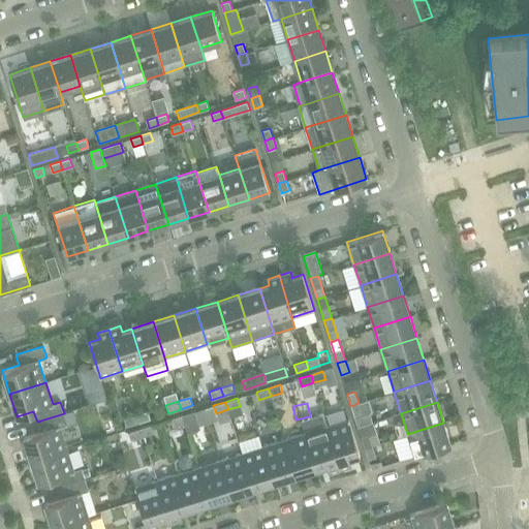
[(359,403),(350,406),(354,417),(363,415),(359,403)]
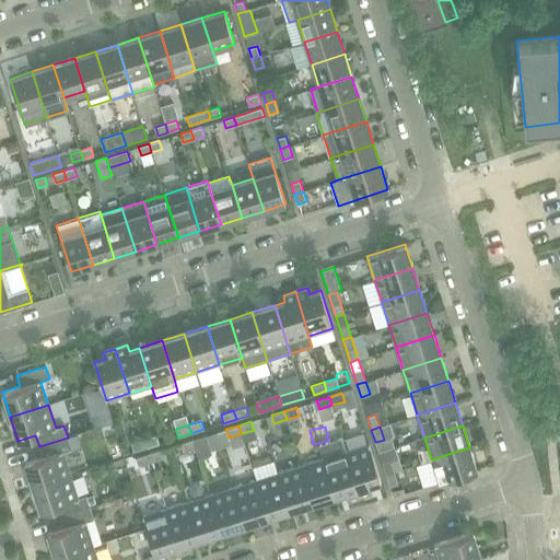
[(155,435),(143,439),(146,447),(159,444),(155,435)]
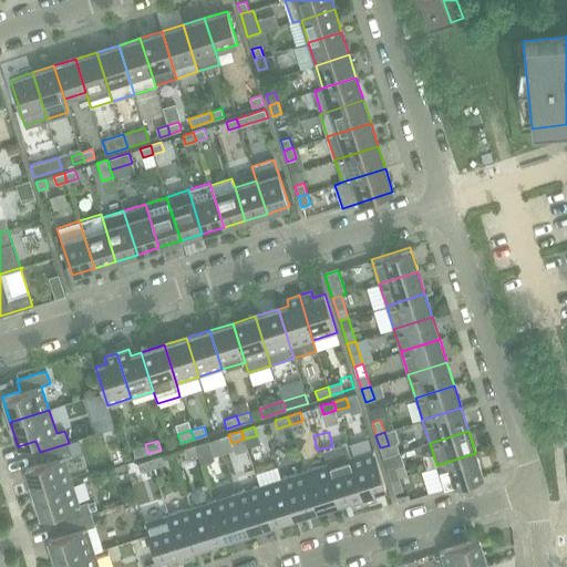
[(196,445),(198,454),(202,464),(215,460),(208,441),(196,445)]
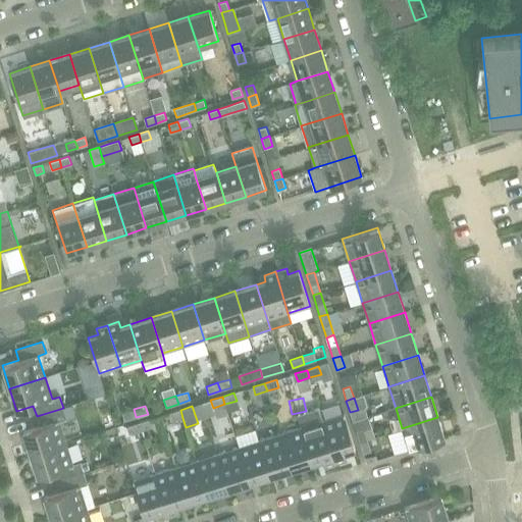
[(23,431),(31,454),(65,442),(59,421),(66,419),(63,408),(37,416),(40,426),(23,431)]
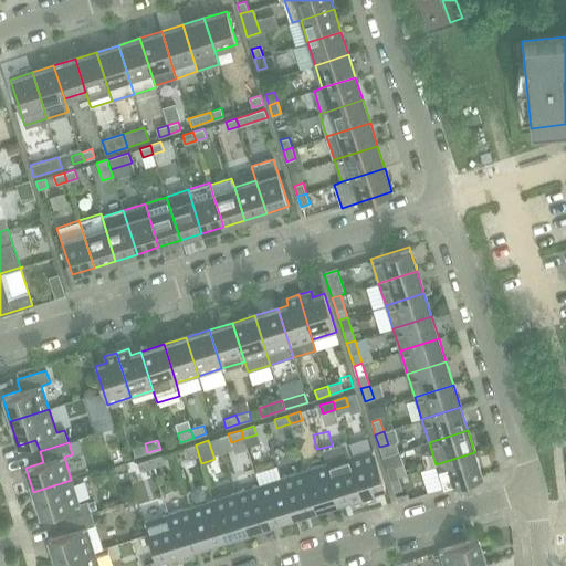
[(147,452),(145,443),(132,448),(135,457),(147,452)]
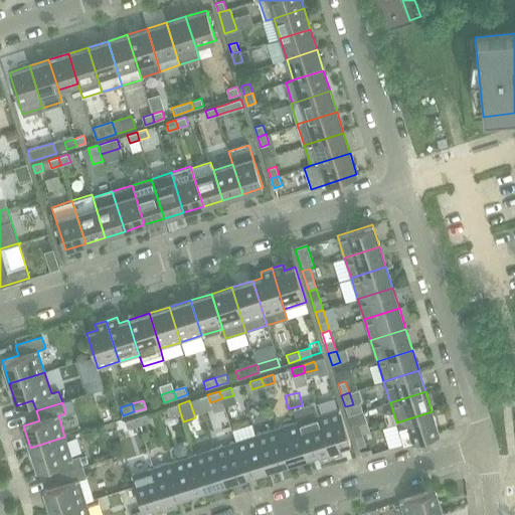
[(294,409),(298,421),(308,457),(318,454),(320,460),(331,456),(314,403),(294,409)]
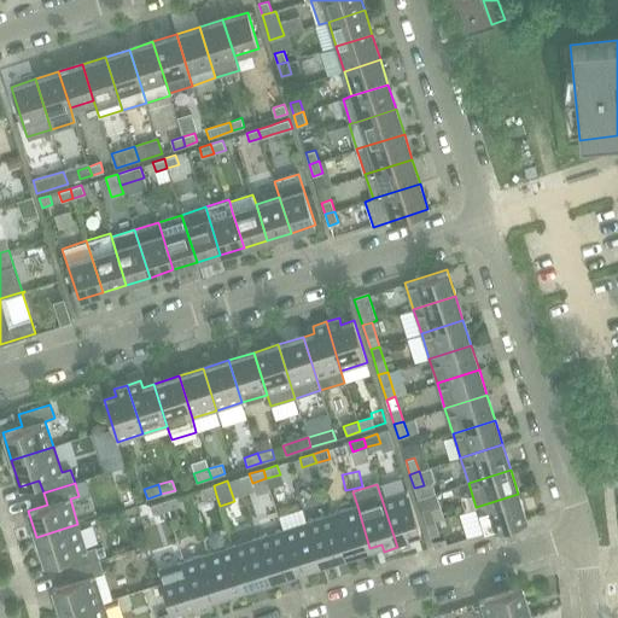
[(203,499),(216,495),(214,485),(199,489),(203,499)]
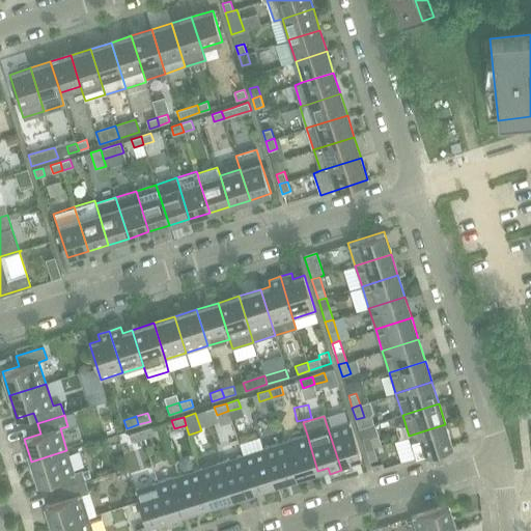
[(350,421),(328,428),(341,470),(353,467),(351,460),(361,457),(350,421)]
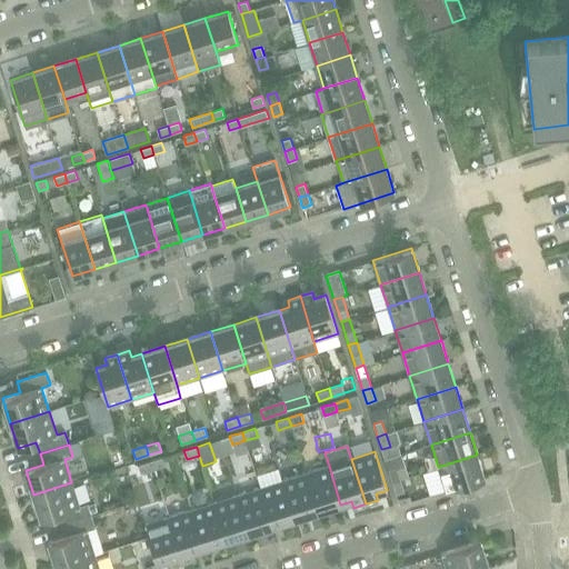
[(477,455),(438,467),(446,491),(485,479),(477,455)]
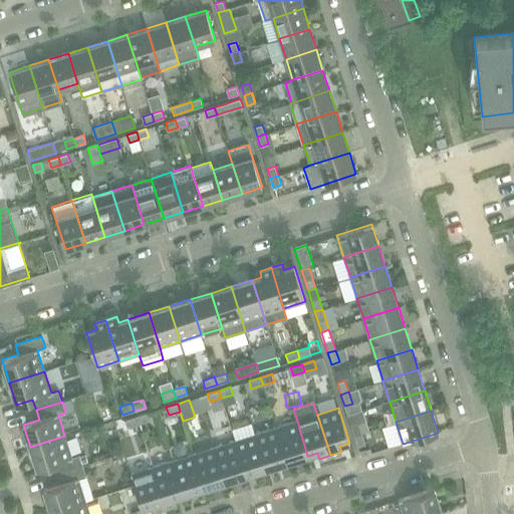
[(148,413),(137,417),(139,425),(151,421),(148,413)]
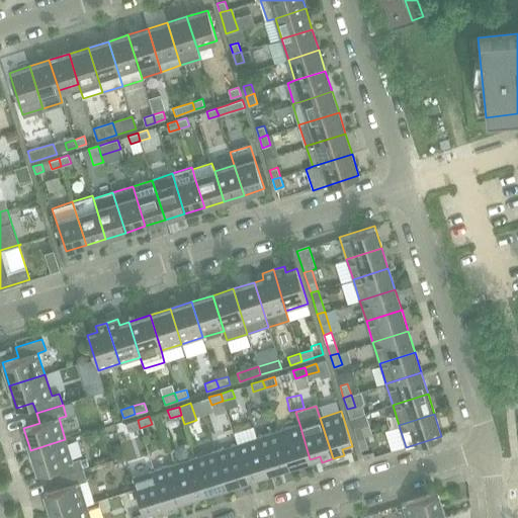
[(140,428),(138,420),(125,423),(128,431),(140,428)]
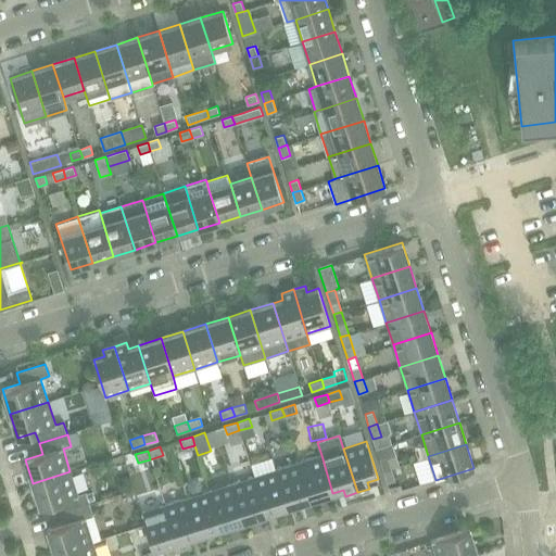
[(321,455),(299,463),(311,501),(332,493),(321,455)]
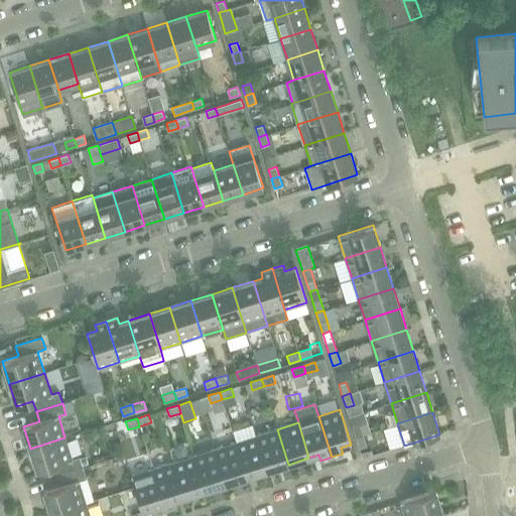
[(352,425),(355,437),(363,434),(359,423),(352,425)]
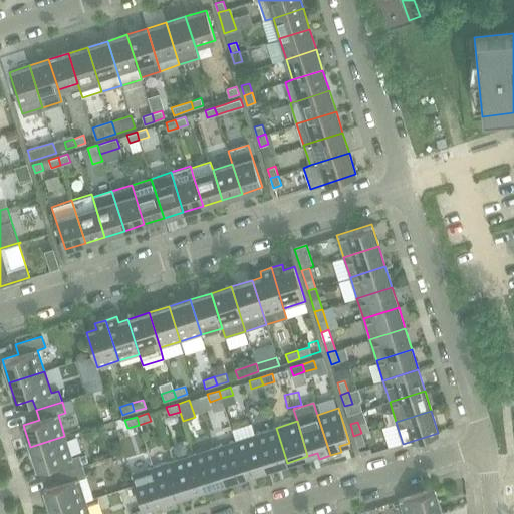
[(276,428),(255,434),(266,469),(287,463),(276,428)]
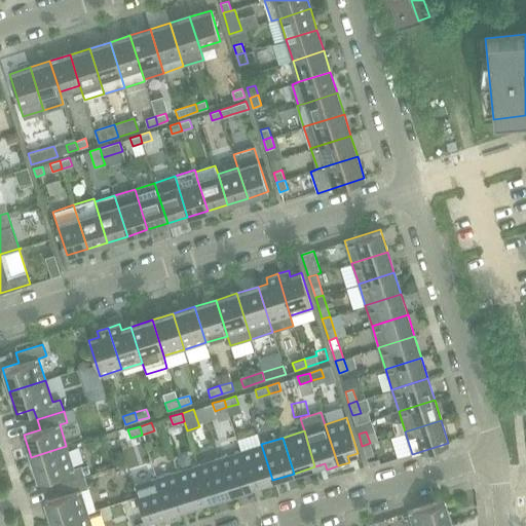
[(370,443),(362,446),(366,457),(374,455),(370,443)]
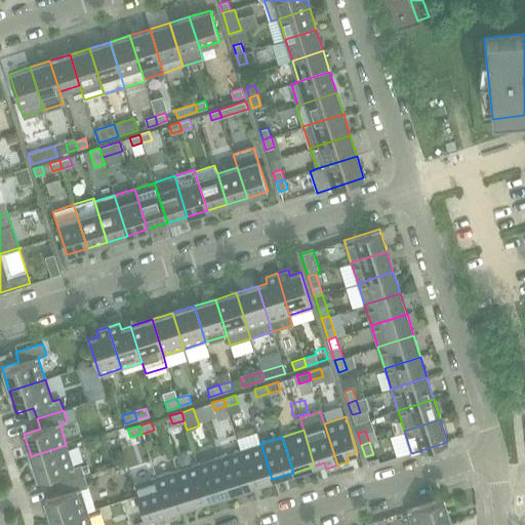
[(260,443),(240,450),(251,486),(272,479),(260,443)]
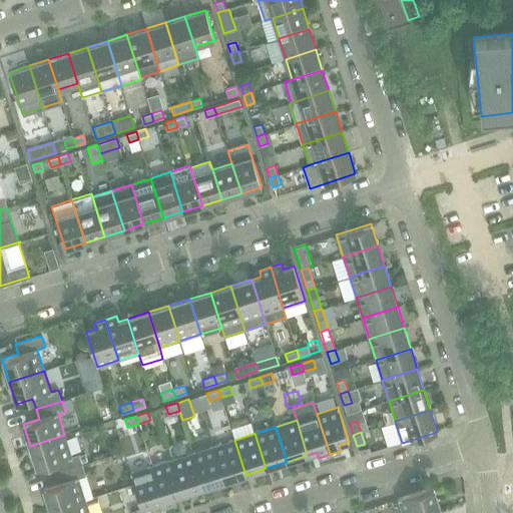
[(53,463),(56,473),(82,465),(79,454),(71,456),(64,435),(30,446),(37,468),(53,463)]
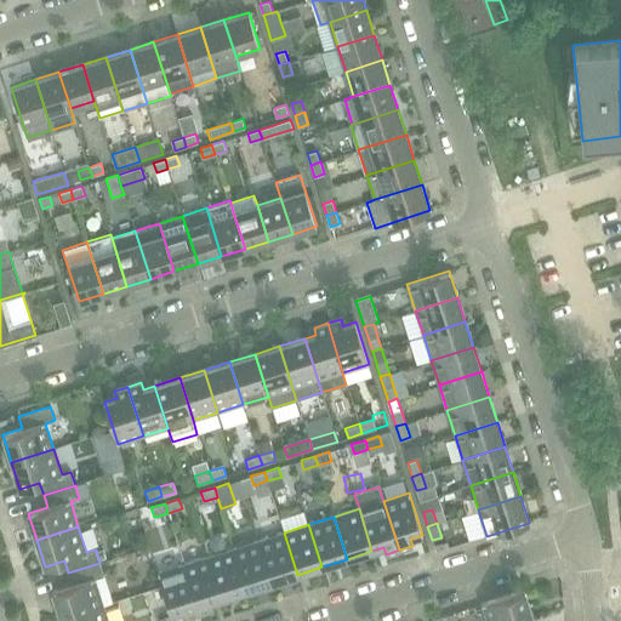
[(284,533),(258,540),(272,582),(297,575),(284,533)]
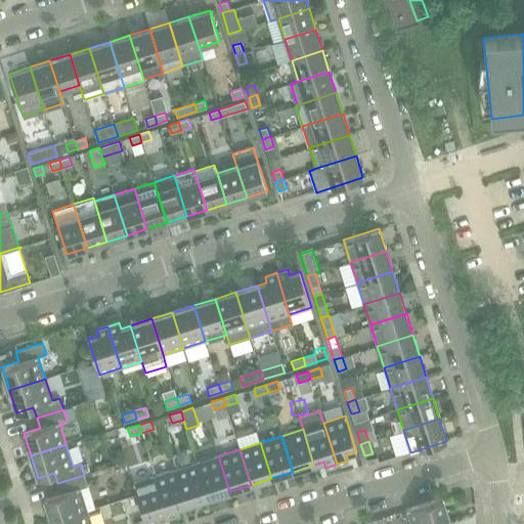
[(218,455),(198,463),(209,498),(229,491),(218,455)]
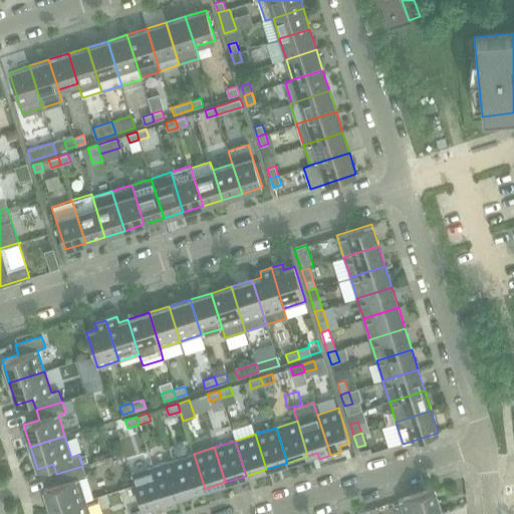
[(194,454),(173,460),(184,495),(205,489),(194,454)]
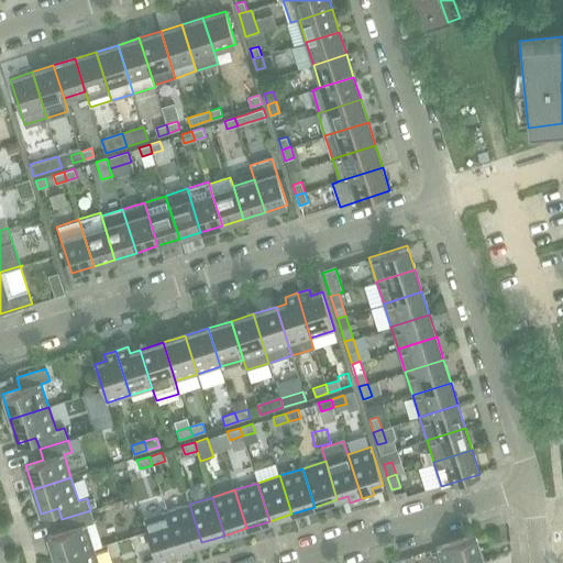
[(189,504),(166,511),(180,555),(192,552),(190,545),(201,542),(189,504)]
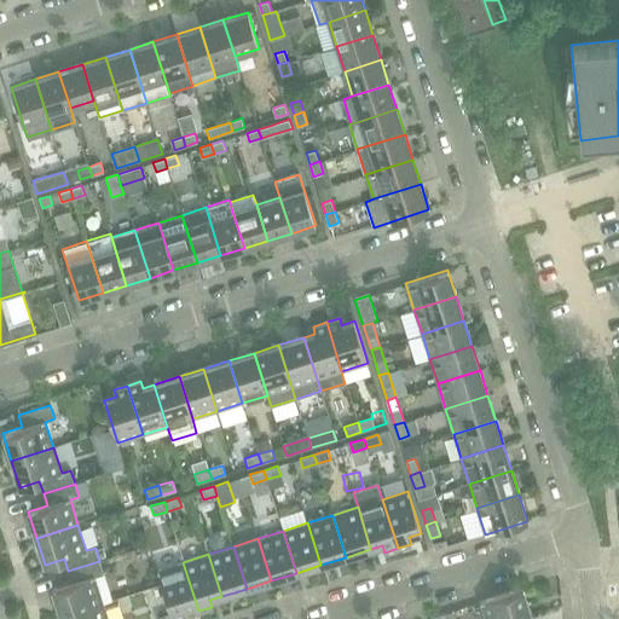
[(52,589),(61,615),(103,602),(94,577),(104,574),(99,561),(68,571),(71,583),(52,589)]
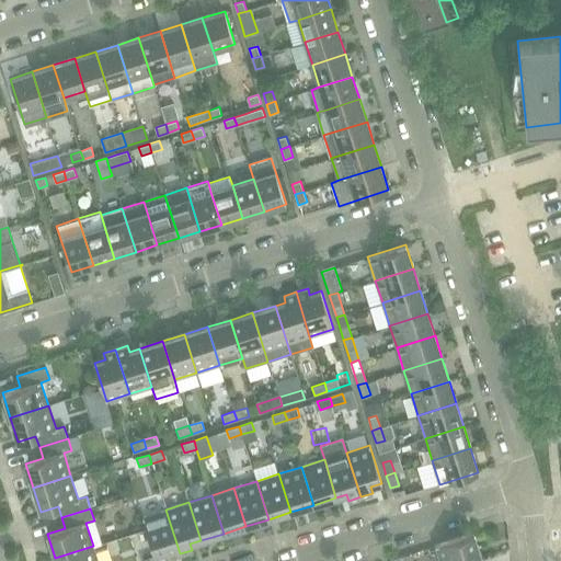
[(180,553),(165,510),(142,517),(155,554),(165,551),(168,558),(180,553)]
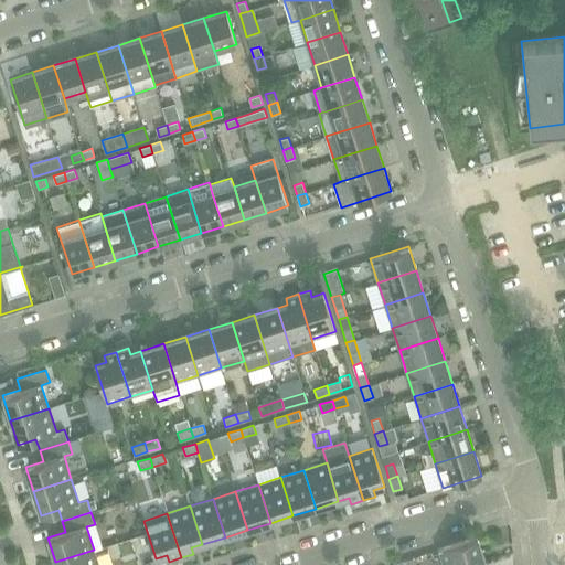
[(438,550),(443,564),(469,564),(484,561),(477,537),(438,550)]
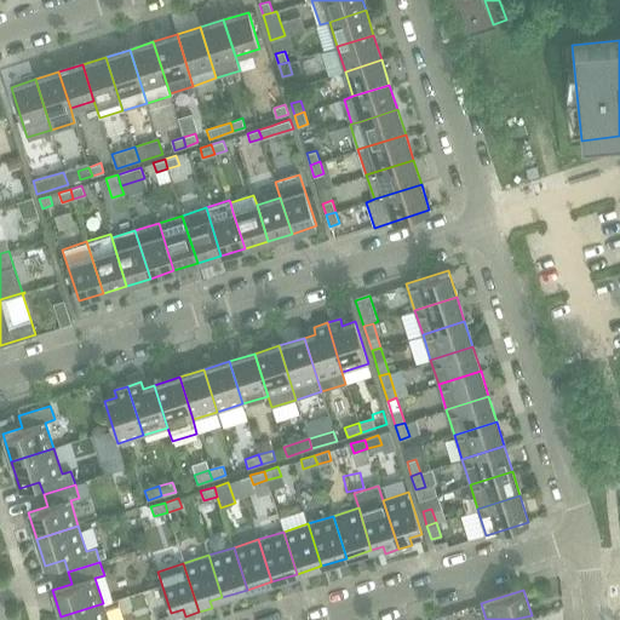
[(130,616),(144,613),(138,595),(124,598),(130,616)]
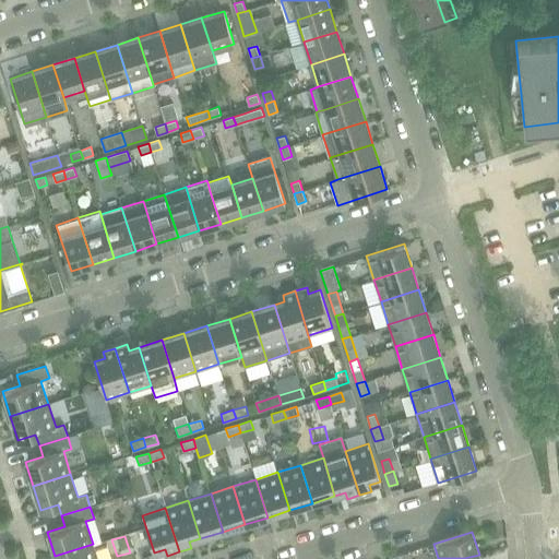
[(93,544),(55,556),(55,558),(111,558),(106,540),(93,544)]
